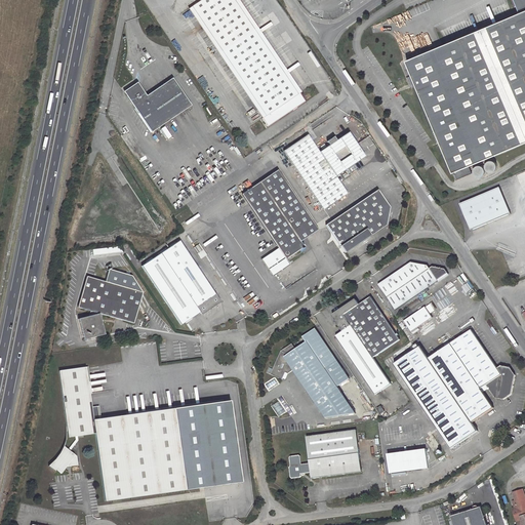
[(296,94),(230,0),(202,0),(189,9),(264,116),(260,119),(266,127),(305,102),(298,93),(296,94)]
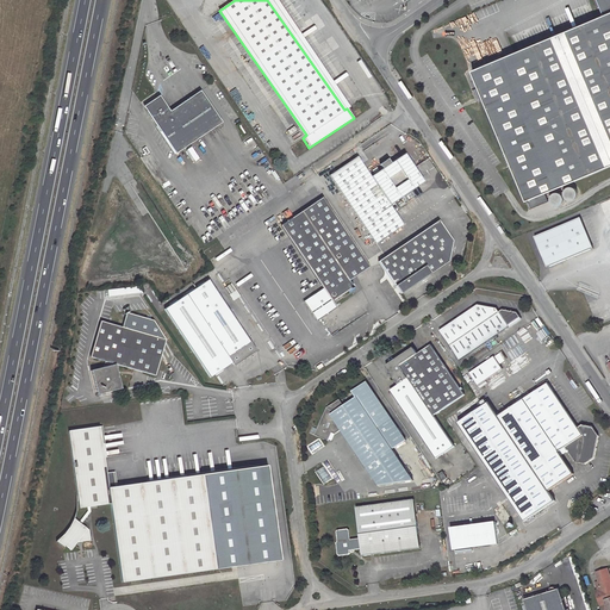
[(273,0),(267,0),(344,110),(347,109),(349,107),(273,0)]
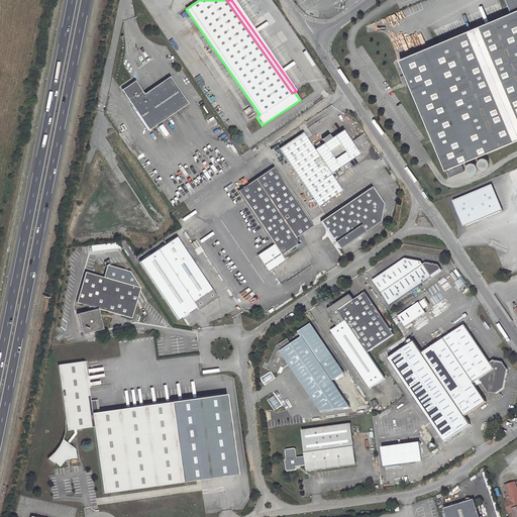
[(516,0),(505,0),(510,13),(399,59),(448,177),(463,171),(460,164),(516,139),(516,0)]
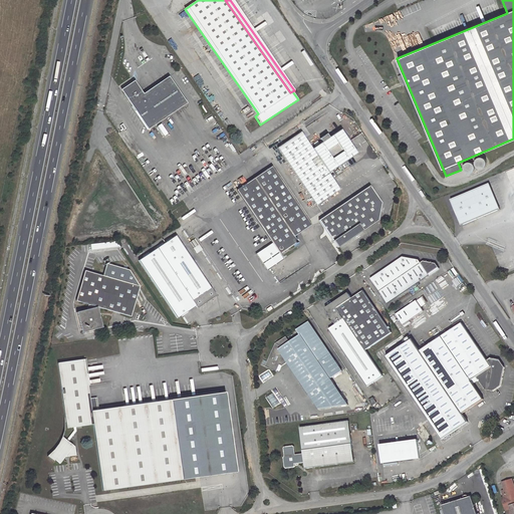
[(258,113),(185,9),(182,12),(255,116),(258,113)]
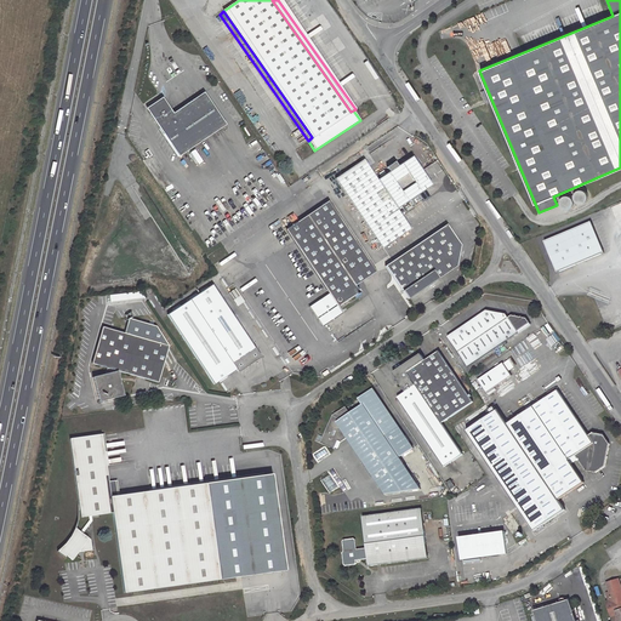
[(161,103),(151,112),(181,157),(226,125),(204,93),(176,113),(171,106),(165,109),(161,103)]
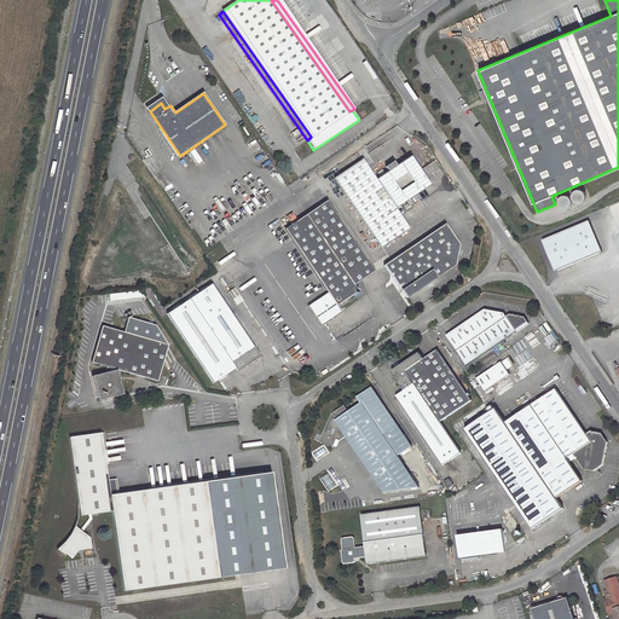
[(191,149),(185,152),(195,165),(200,161),(191,149)]
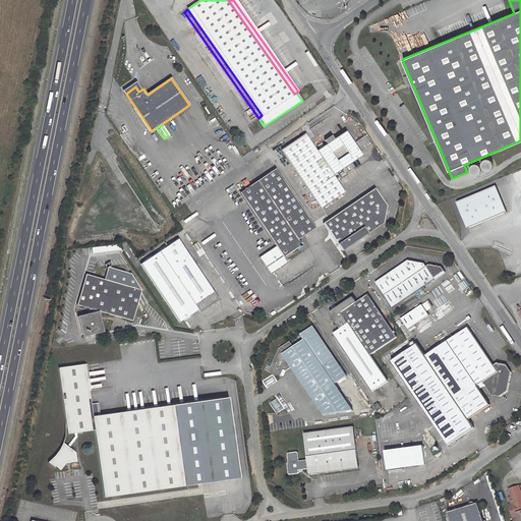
[(304,133),(280,151),(320,209),(344,192),(333,175),(341,169),(344,173),(352,167),(349,163),(362,155),(345,131),(333,139),(330,135),(323,140),(326,145),(316,151),(304,133)]
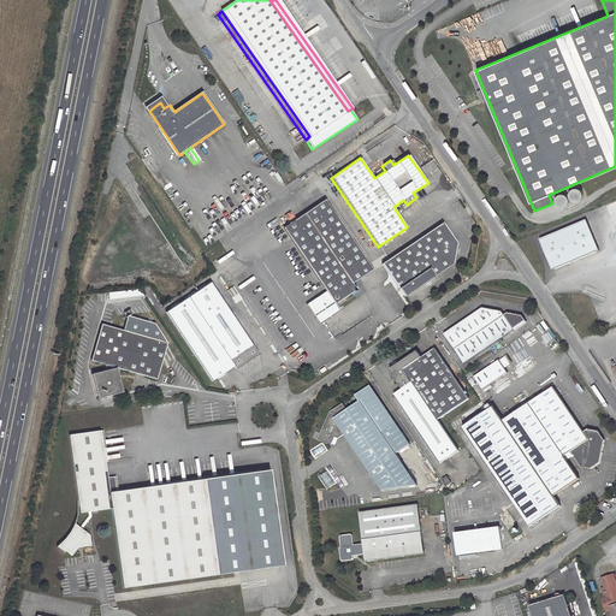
[(574,189),(572,189),(570,189),(570,190),(569,191),(568,194),(568,196),(569,200),(570,200),(572,201),(574,202),(576,202),(578,202),(579,201),(580,200),(581,199),(581,196),(581,194),(580,191),(580,190),(579,189),(576,189),(574,189)]
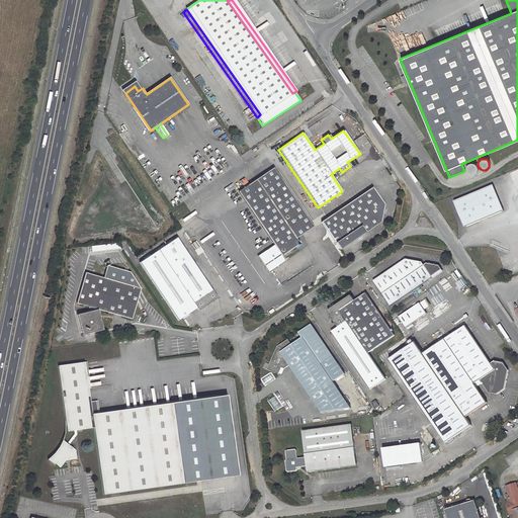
[(472,163),(470,163),(468,164),(467,165),(466,166),(465,168),(465,170),(466,172),(467,173),(468,174),(470,175),(472,175),(475,174),(476,173),(477,172),(478,170),(478,168),(477,166),(476,165),(475,164),(472,163)]
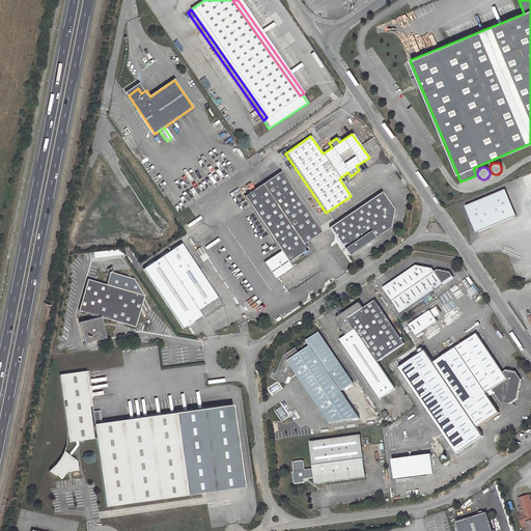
[(244,196),(251,206),(289,261),(307,250),(303,244),(322,231),(280,171),(244,196)]
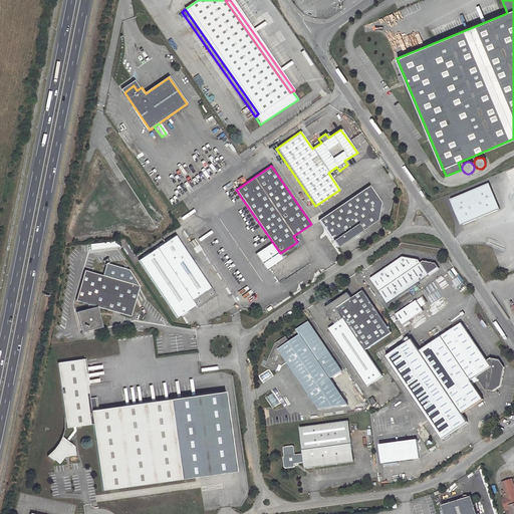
[(489,184),(450,200),(461,226),(499,210),(489,184)]
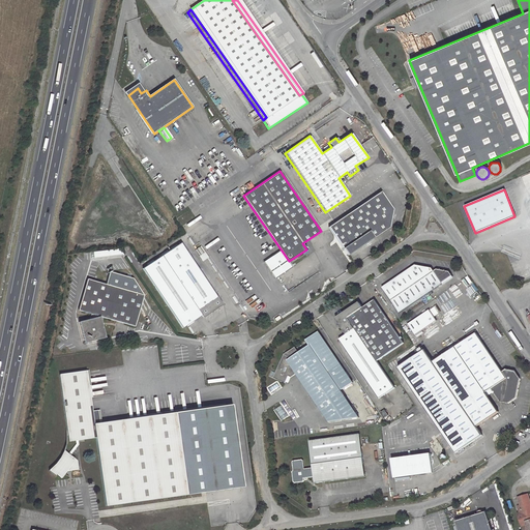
[(329,227),(348,255),(389,227),(392,210),(379,192),(329,227)]
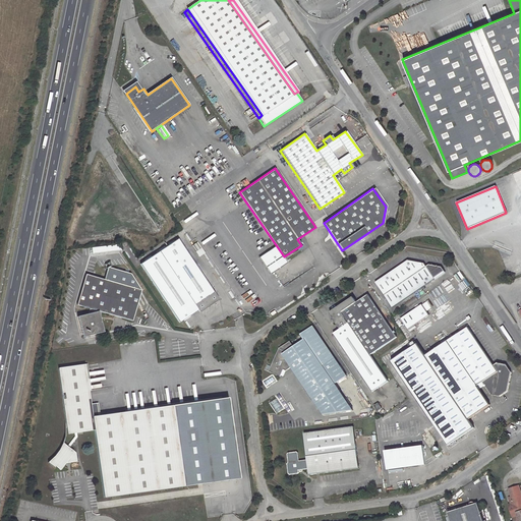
[(284,256),(246,203),(194,237),(235,297),(252,286),(259,296),(277,285),(270,274),(273,272),(287,263),(284,256)]
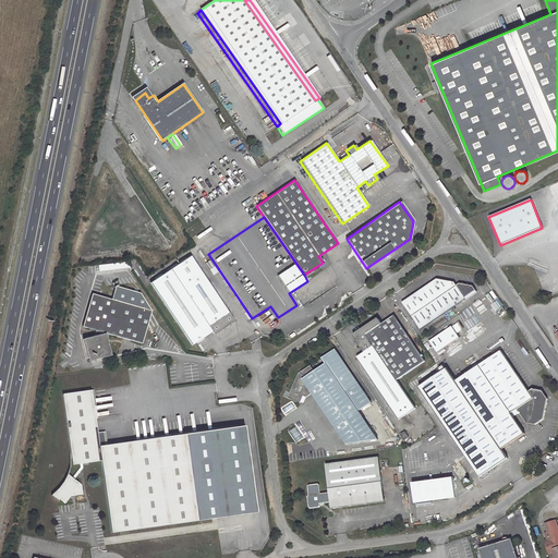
[(235,322),(191,257),(150,284),(192,347),(213,334),(215,336),(235,322)]
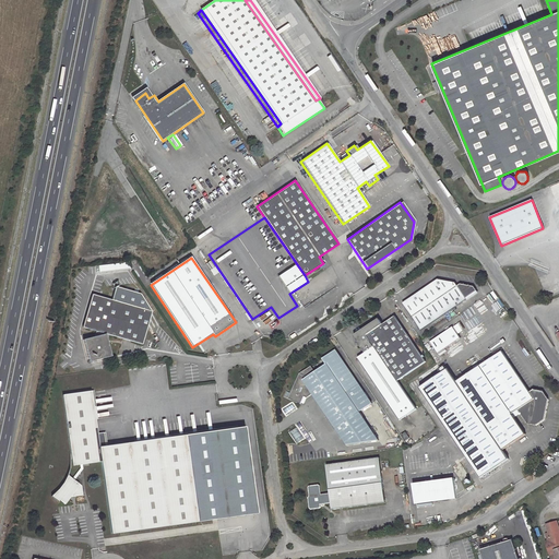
[(111,272),(110,264),(98,265),(99,273),(111,272)]
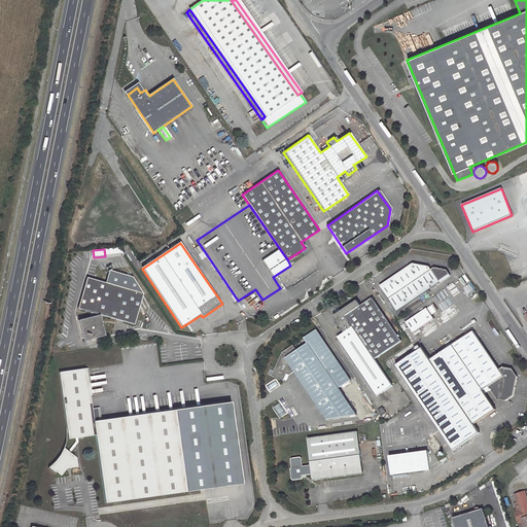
[(385,293),(392,305),(395,310),(440,281),(450,274),(447,270),(432,267),(429,269),(427,266),(413,262),(379,285),(385,293)]
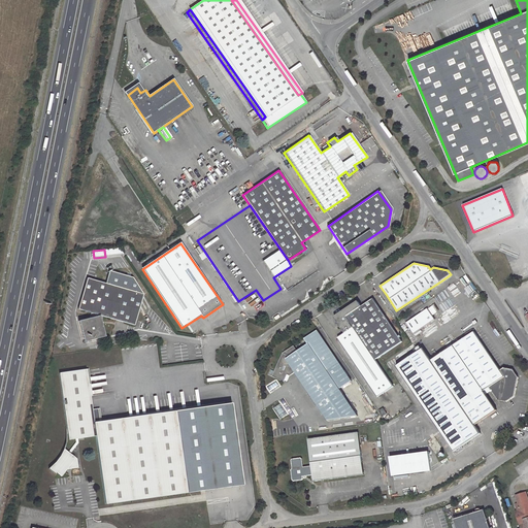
[(135,329),(139,311),(143,297),(134,282),(109,274),(106,287),(88,282),(79,314),(92,317),(91,322),(78,325),(83,338),(93,344),(106,340),(102,325),(103,320),(135,329)]
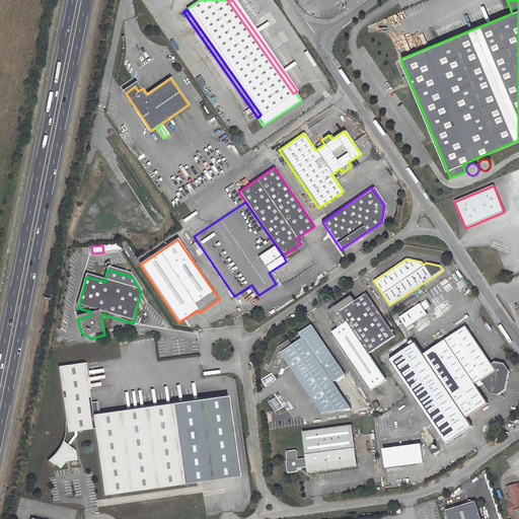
[(280,281),(272,271),(269,273),(276,284),(280,281)]
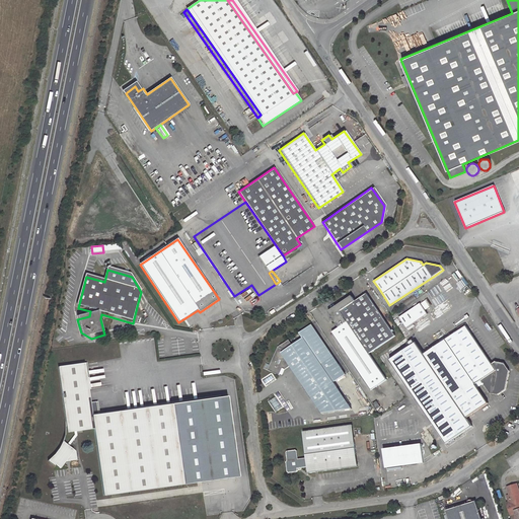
[(382,302),(386,300),(379,289),(375,291),(382,302)]
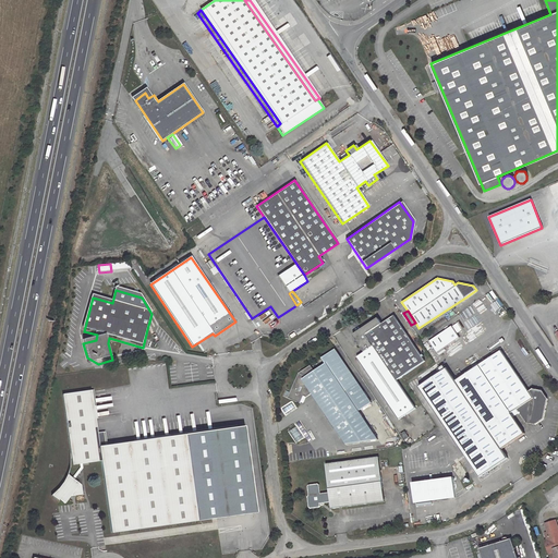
[(152,314),(147,329),(149,332),(159,326),(152,314)]
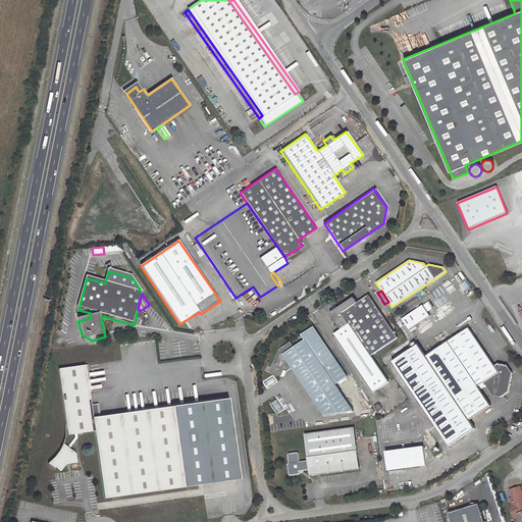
[(354,298),(335,311),(333,319),(332,323),(335,323),(342,331),(334,335),(373,393),(388,382),(371,355),(398,338),(369,297),(358,305),(354,298)]
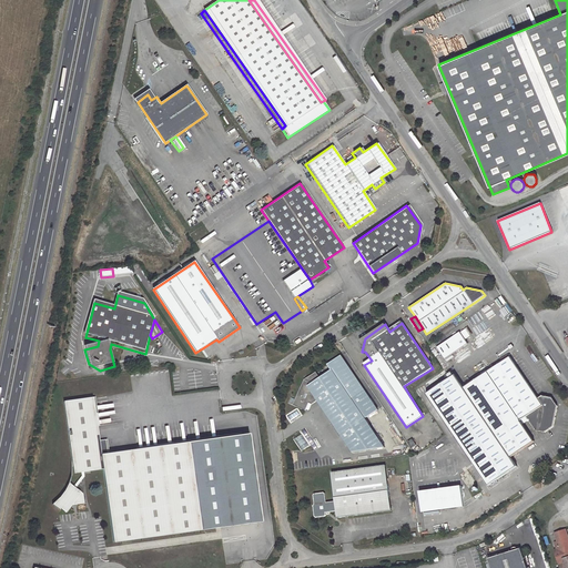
[(460,332),(437,347),(445,359),(468,343),(460,332)]
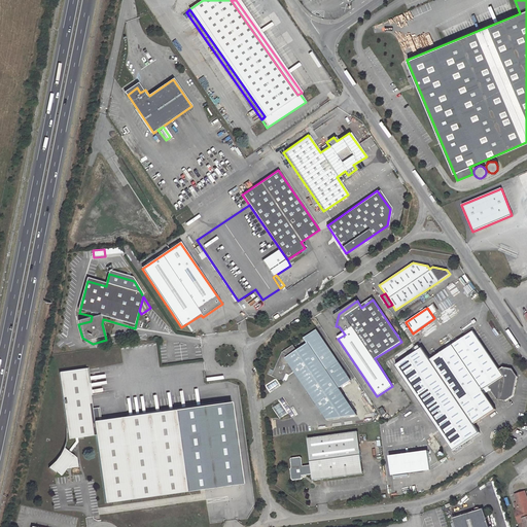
[(473,329),(431,359),(476,425),(497,410),(484,390),(490,386),(498,399),(507,400),(516,395),(519,377),(514,369),(504,366),(500,369),(473,329)]
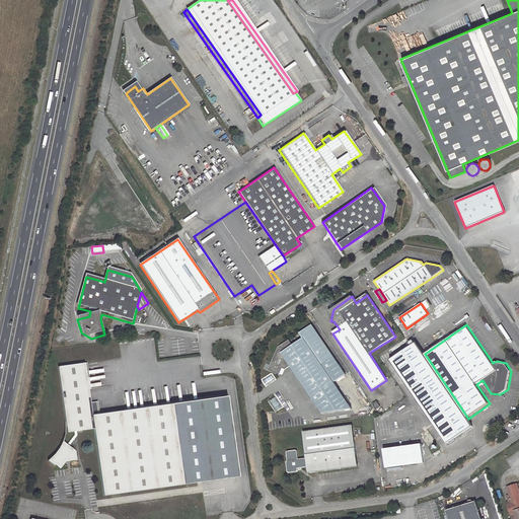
[(348,376),(315,326),(302,336),(305,341),(294,348),(290,342),(278,350),(269,372),(281,377),(284,369),(286,373),(293,368),(323,416),(354,412),(337,384),(348,376)]
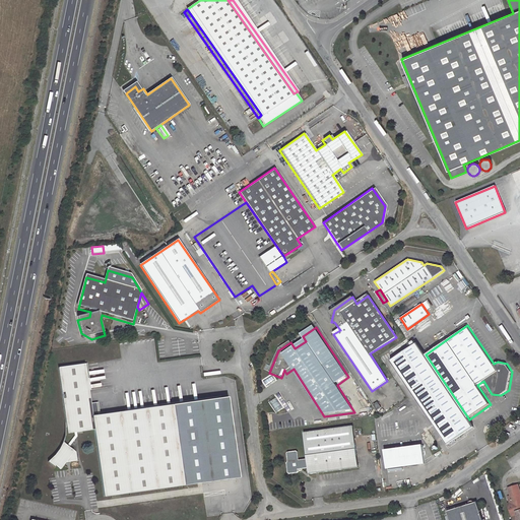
[(418,344),(412,348),(391,363),(450,446),(469,432),(474,428),(469,419),(426,354),(418,344)]
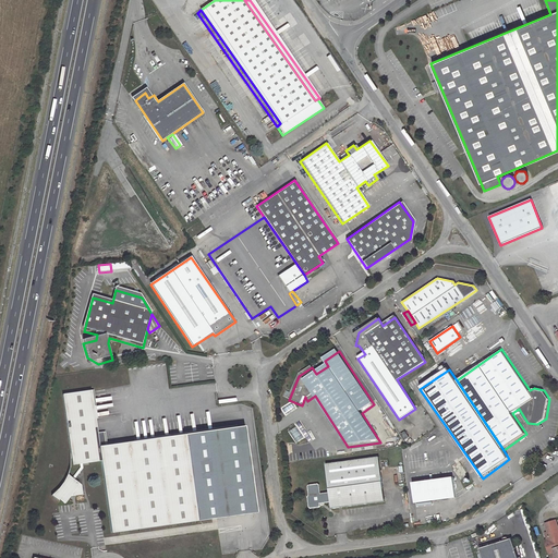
[(95,390),(67,395),(76,465),(105,461),(114,533),(199,521),(187,433),(102,445),(95,390)]
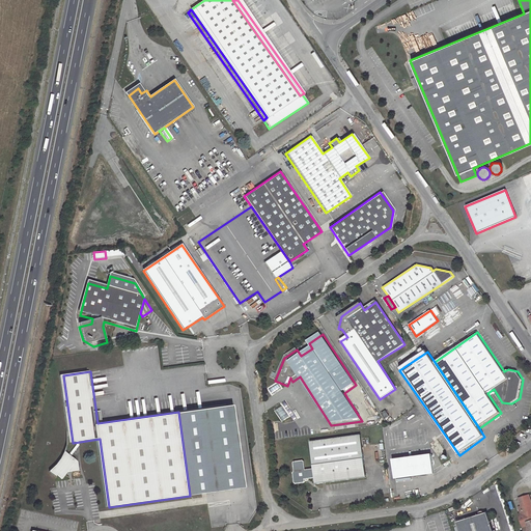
[(178,412),(190,496),(247,488),(235,404),(178,412)]
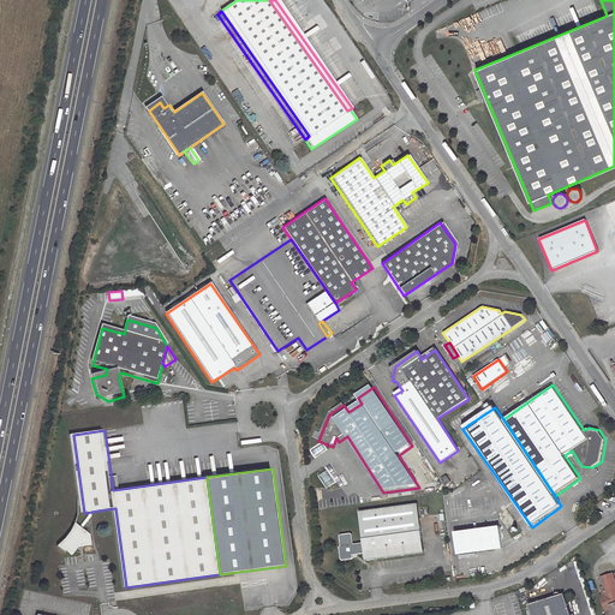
[(366,562),(425,554),(418,505),(359,512),(364,543),(352,544),(350,536),(348,533),(342,533),(340,536),(341,544),(340,548),(342,560),(344,561),(352,560),(353,559),(353,556),(365,555),(366,562)]
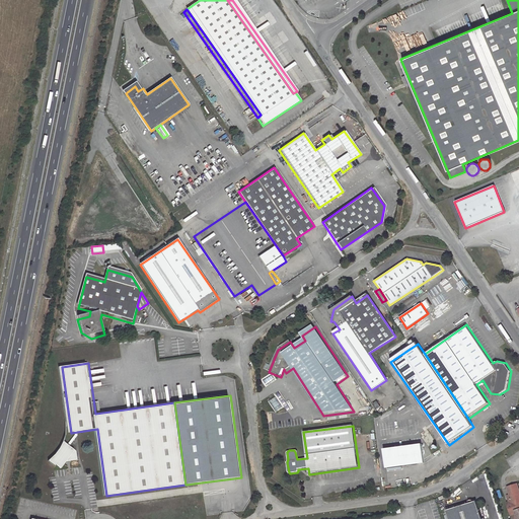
[(79,452),(66,442),(52,461),(59,466),(60,465),(64,468),(69,461),(80,459),(79,452)]
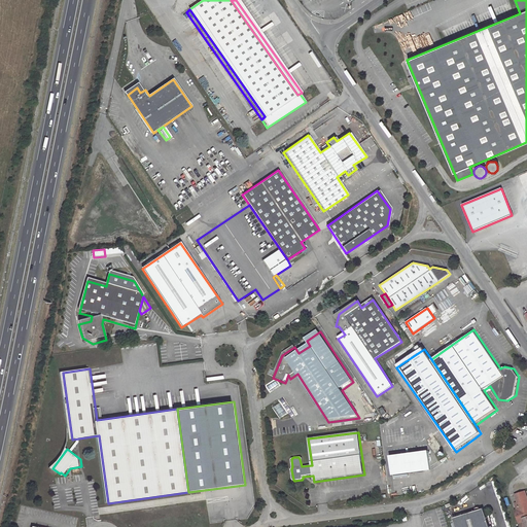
[(395,476),(431,471),(429,452),(392,457),(395,476)]
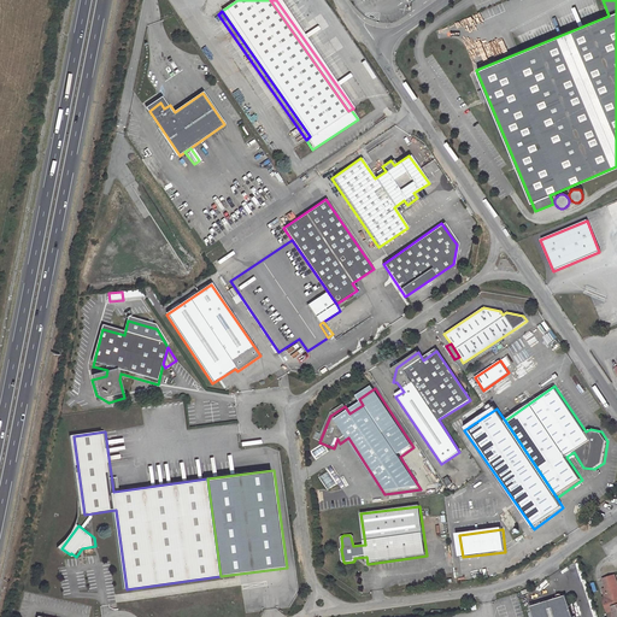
[(606,592),(604,593),(605,597),(601,598),(606,613),(612,611),(615,616),(616,616),(616,586),(613,575),(603,579),(605,588),(606,592)]
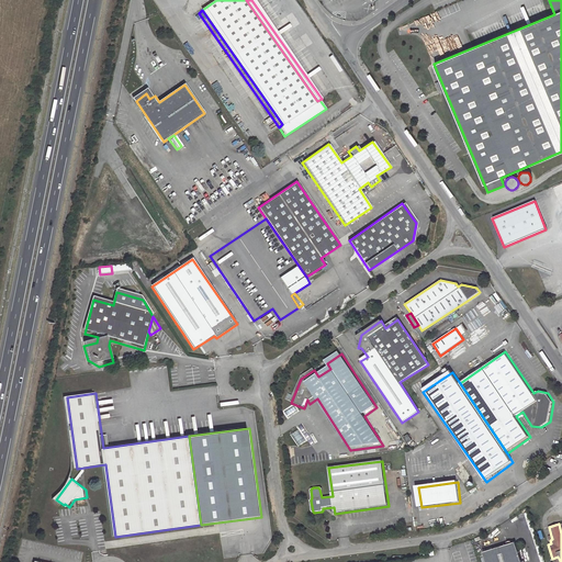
[(520,561),(515,543),(482,554),(484,561),(520,561)]
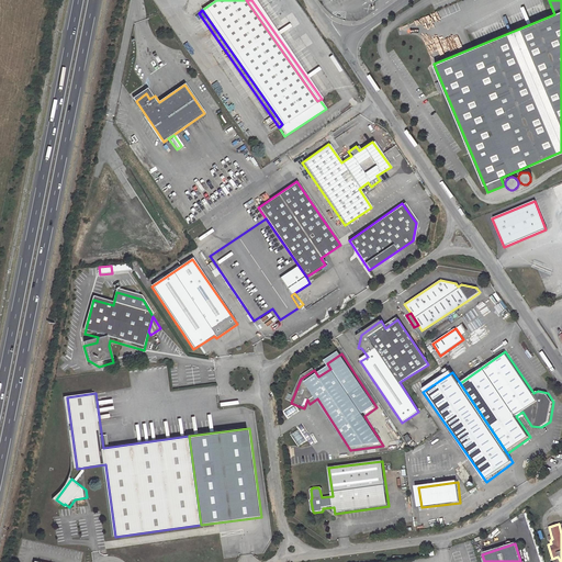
All buildings are outlined.
